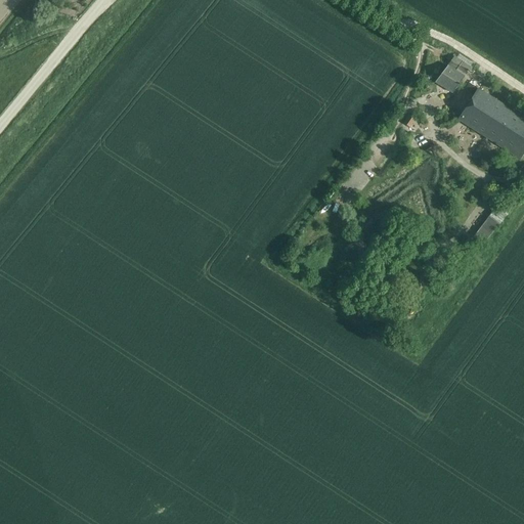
[(466,75),(471,68),(453,56),(436,82),(452,93),(465,77),(455,71),(457,69),(466,75)]
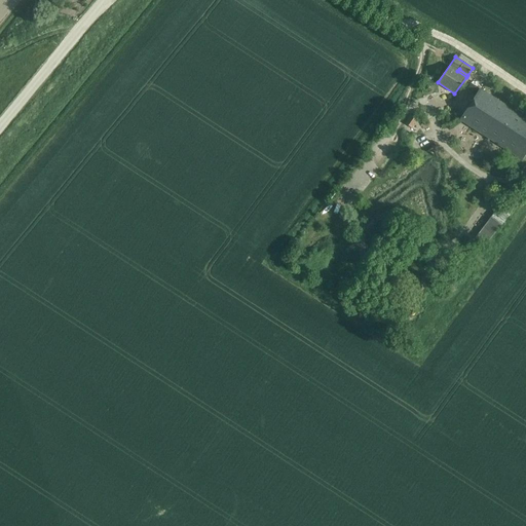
[(488,74),(486,79),(496,84),(498,79),(488,74)]
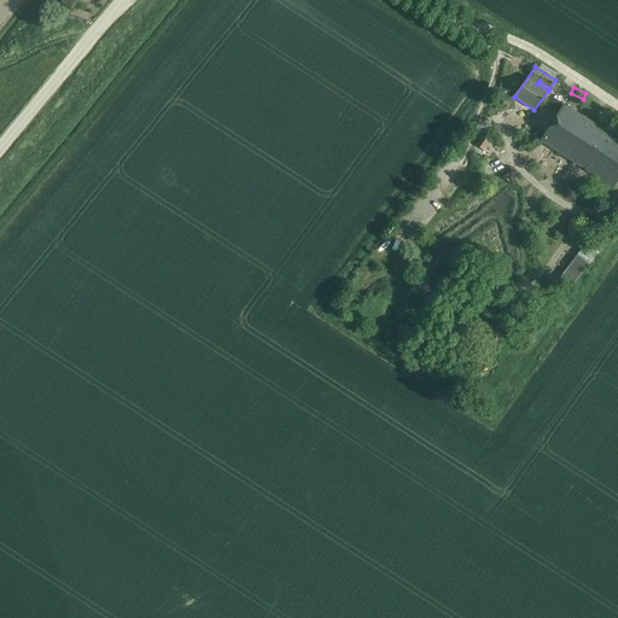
[(613,188),(617,180),(617,139),(564,104),(540,141),(613,188)]
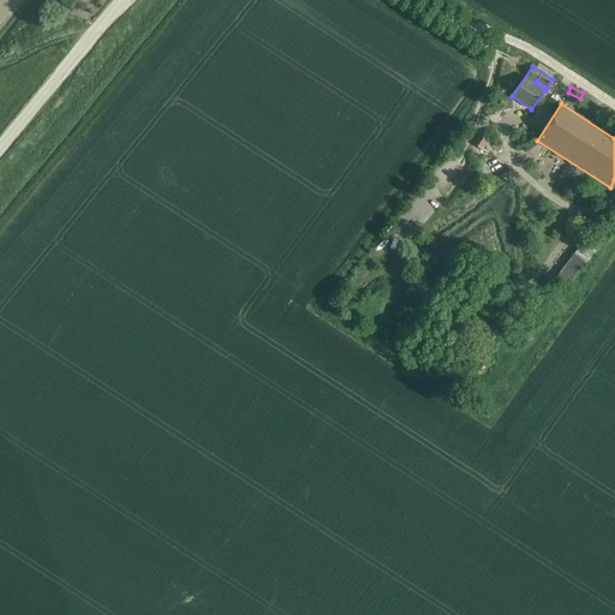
[(473,145),(482,150),(488,141),(481,136),(473,145)]
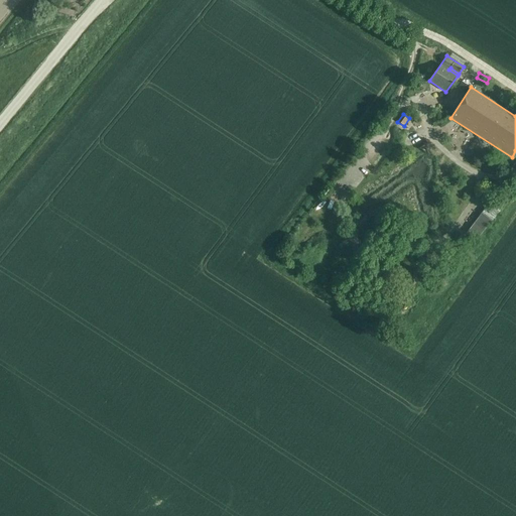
[(489,201),(466,232),(476,240),(499,208),(489,201)]
